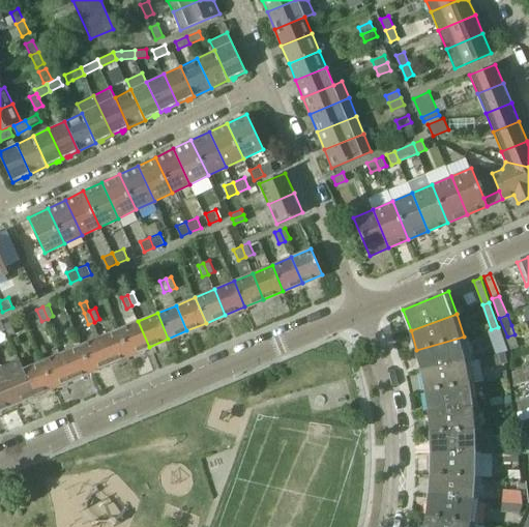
[(10,320),(4,323),(9,333),(15,331),(10,320)]
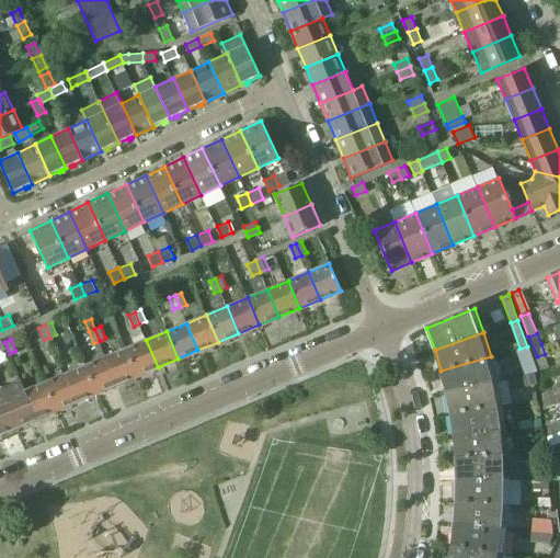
[(146,340),(126,349),(137,375),(158,367),(146,340)]
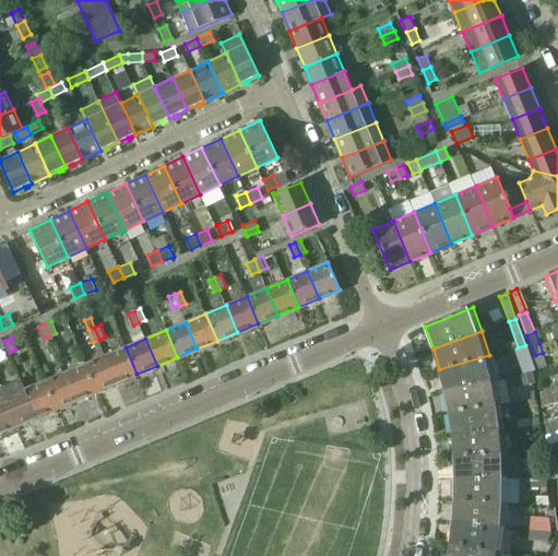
[(126,347),(106,355),(117,382),(137,374),(126,347)]
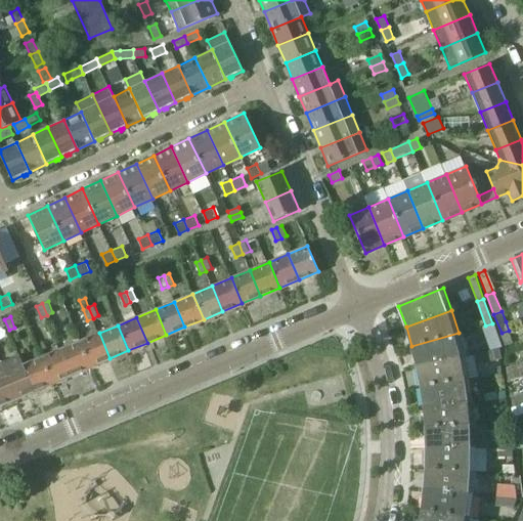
[(513,341),(509,331),(502,333),(506,344),(513,341)]
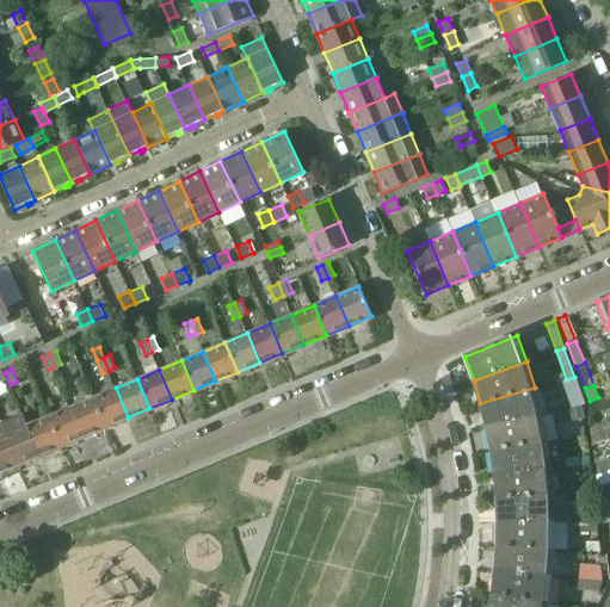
[(541,386),(535,388),(480,403),(487,426),(542,413),(548,412),(541,386)]
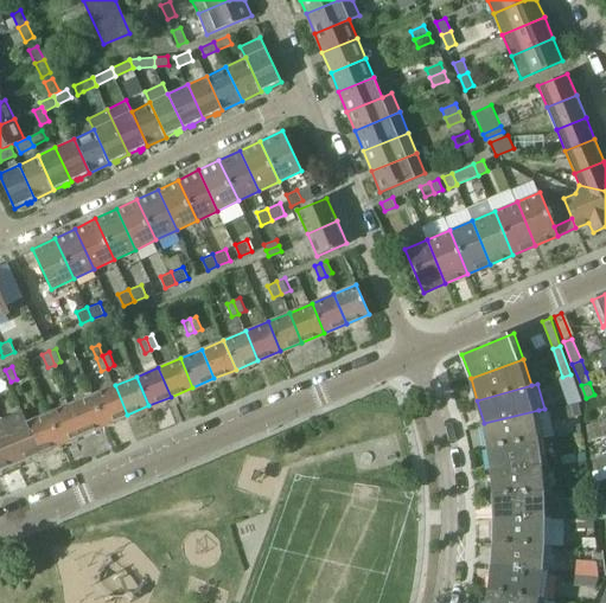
[(115,385),(93,395),(106,423),(127,415),(115,385)]
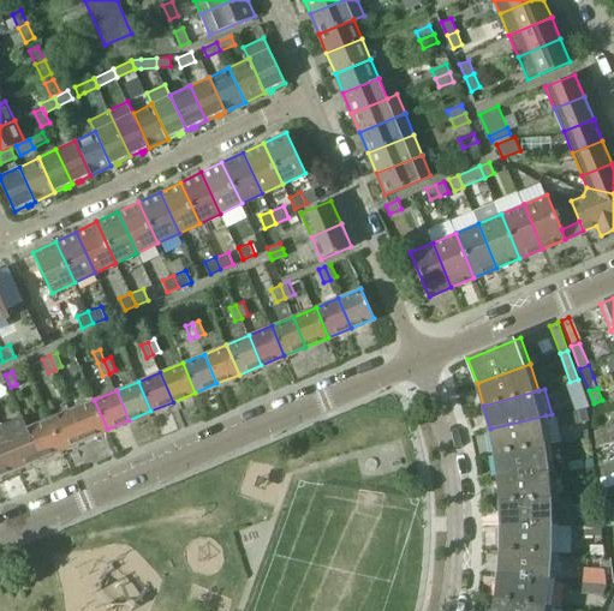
[(585,397),(560,403),(562,412),(588,406),(585,397)]
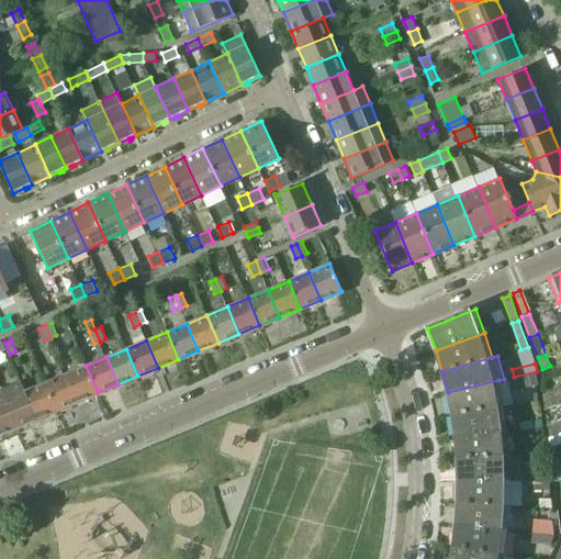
[(86,366),(65,375),(77,401),(98,392),(86,366)]
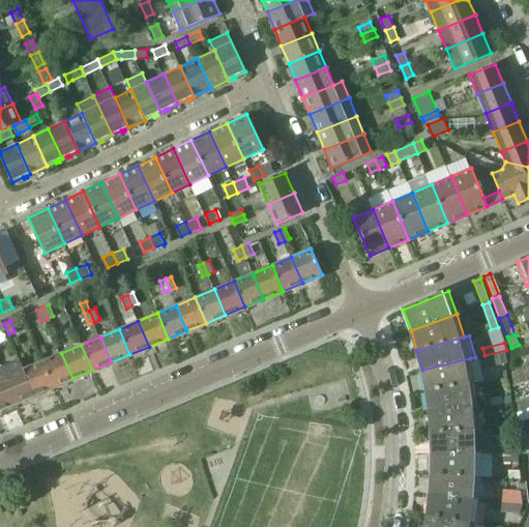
[(506,358),(506,350),(485,355),(487,362),(506,358)]
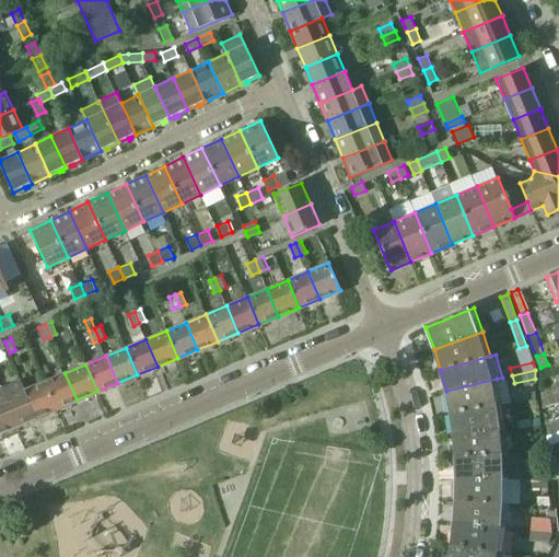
[(65,373),(45,381),(57,408),(77,399),(65,373)]
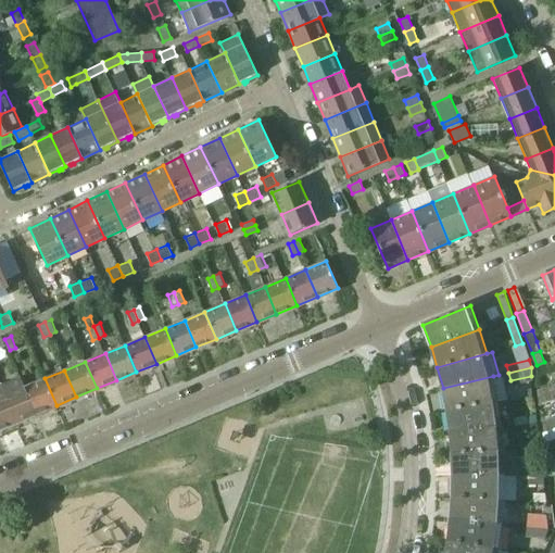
[(20,376),(1,384),(17,422),(36,414),(25,387),(20,376)]
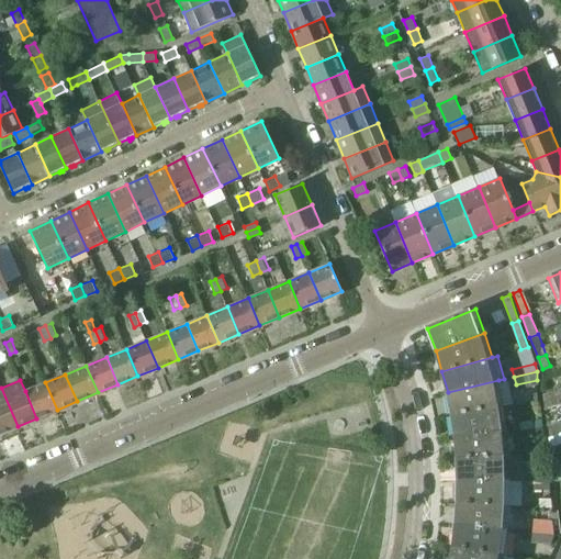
[(503,405),(498,380),(448,392),(451,414),(503,405)]
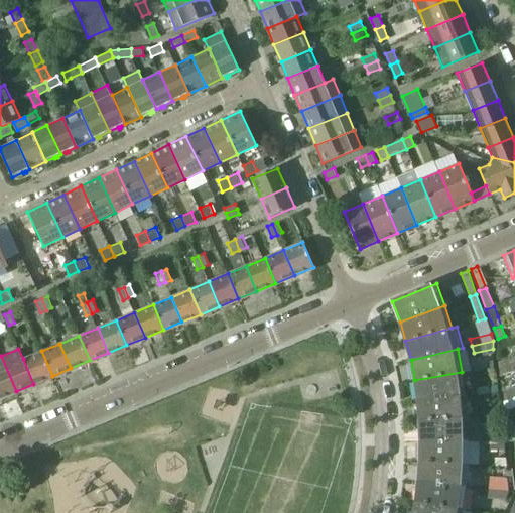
[(41,351),(23,359),(33,384),(52,376),(41,351)]
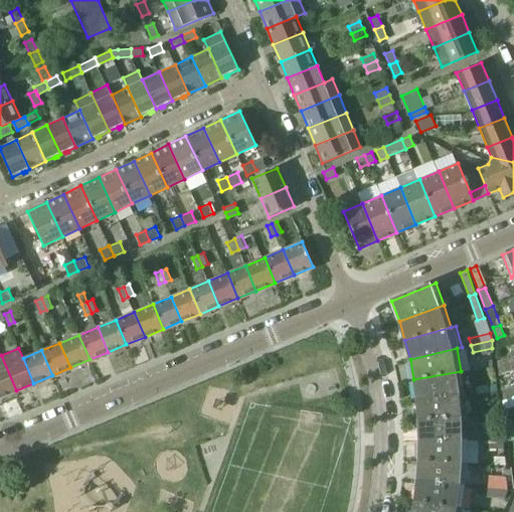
[(513,352),(497,359),(498,368),(513,361),(513,352)]
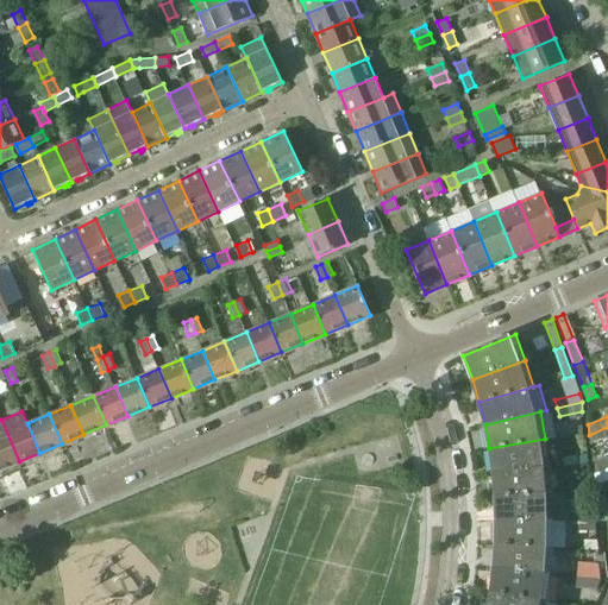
[(1,420),(0,420),(0,468),(19,461),(1,420)]
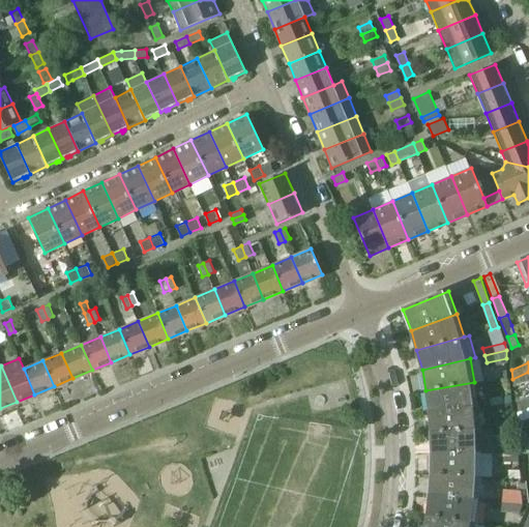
[(528,372),(512,379),(513,385),(528,379),(528,372)]
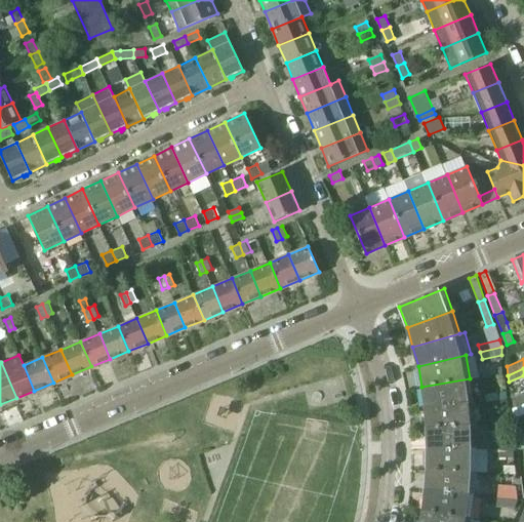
[(470,378),(421,387),(426,407),(473,402),(470,378)]
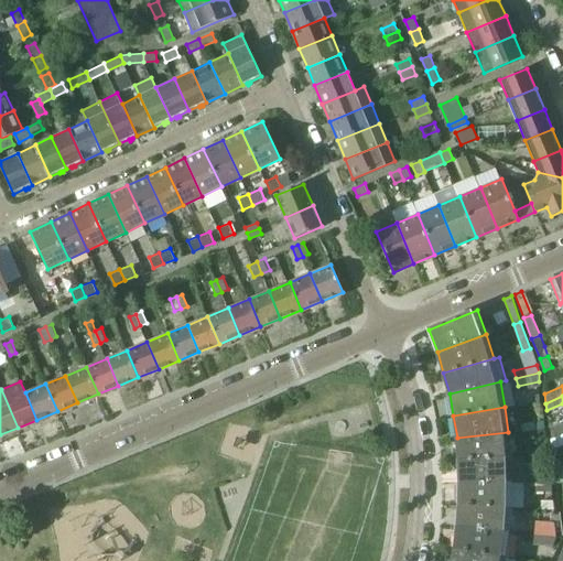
[(522,430),(544,428),(543,420),(521,422),(522,430)]
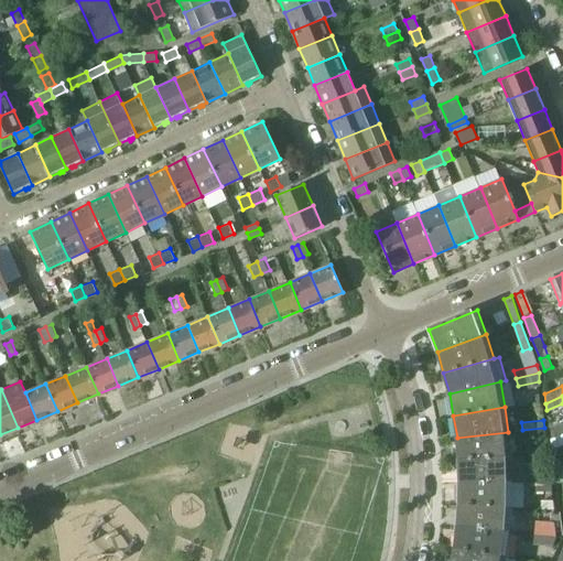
[(562,421),(552,425),(555,448),(562,444),(562,421)]
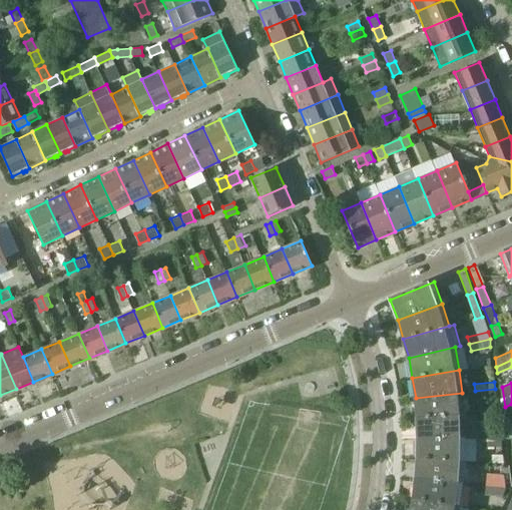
[(496,396),(495,389),(475,391),(476,398),(496,396)]
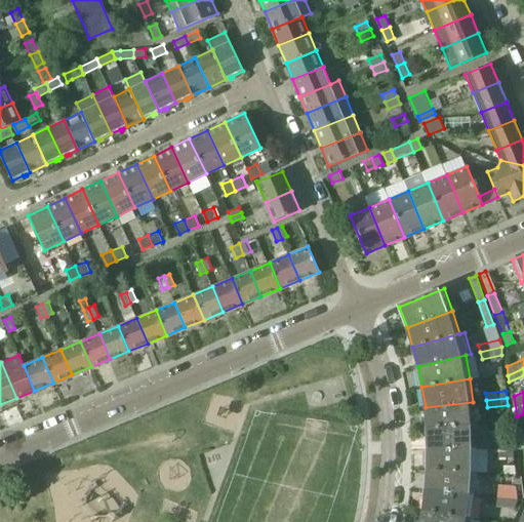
[(473,402),(426,407),(427,428),(475,425),(473,402)]
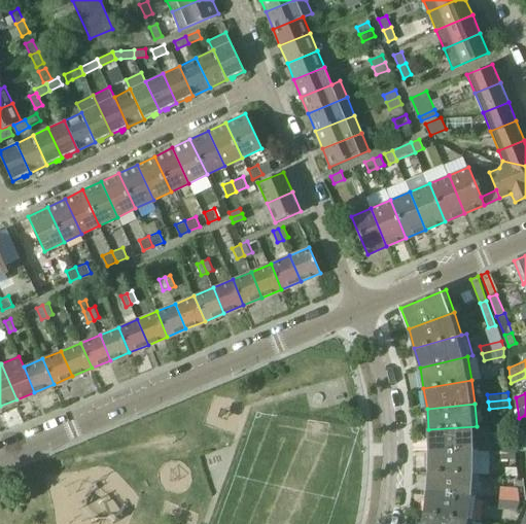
[(477,426),(428,429),(429,450),(478,450),(477,426)]
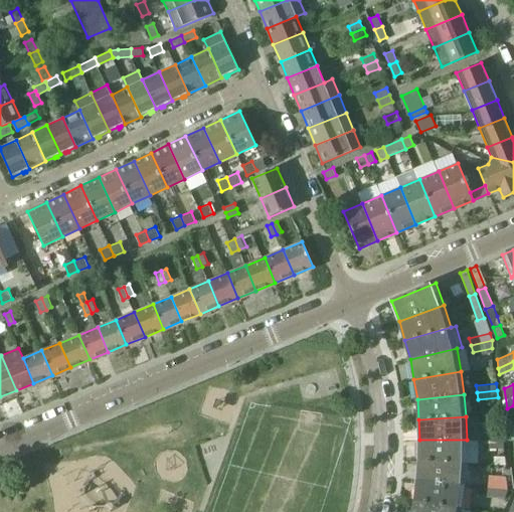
[(467,440),(419,440),(419,460),(467,463),(467,440)]
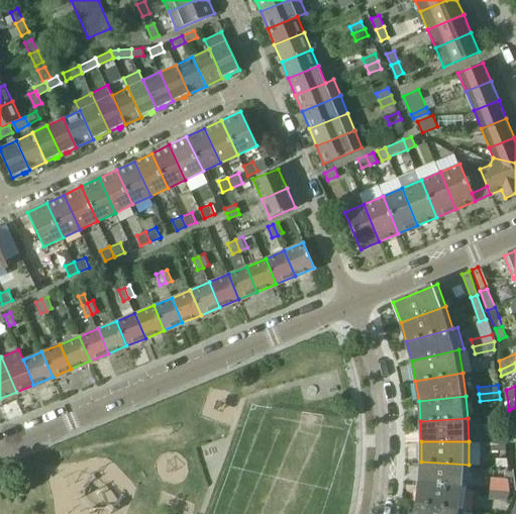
[(497,457),(496,466),(505,466),(505,457),(497,457)]
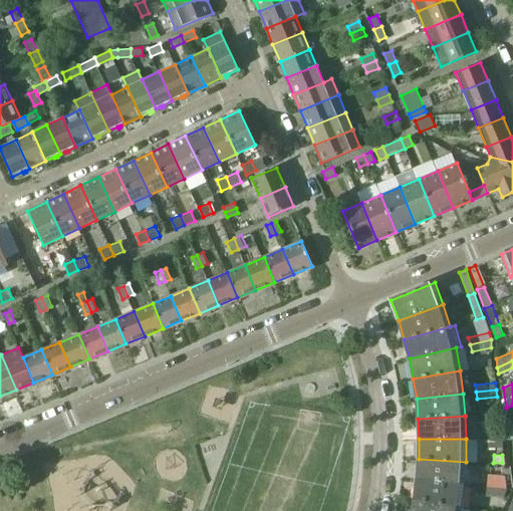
[(466,462),(419,459),(417,479),(464,484),(466,462)]
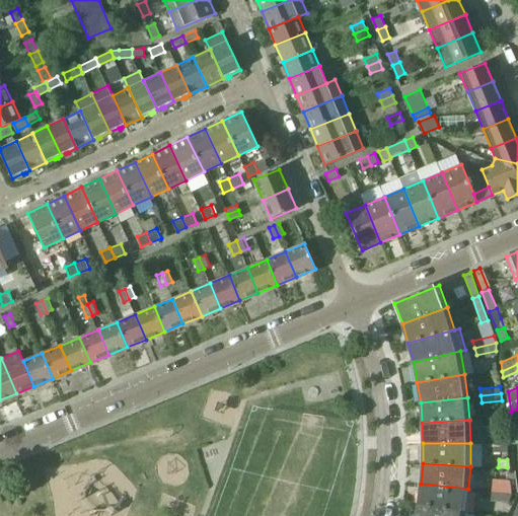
[(492,484),(491,492),(516,494),(517,491),(515,472),(508,472),(509,486),(492,484)]
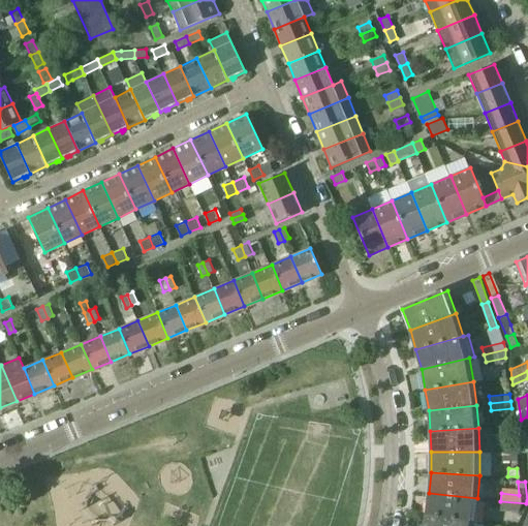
[(477,498),(429,493),(427,514),(474,522),(477,498)]
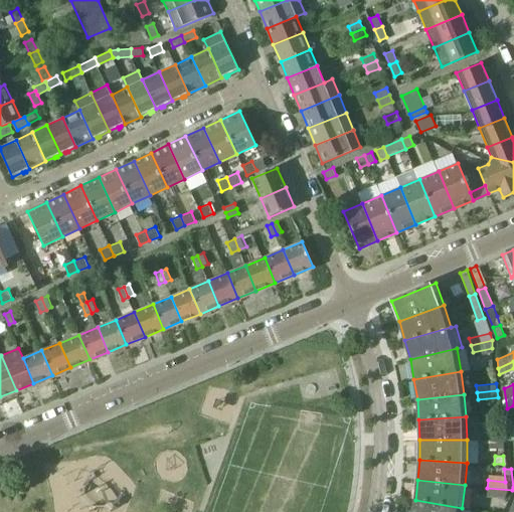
[(509,497),(512,490),(487,488),(487,495),(509,497)]
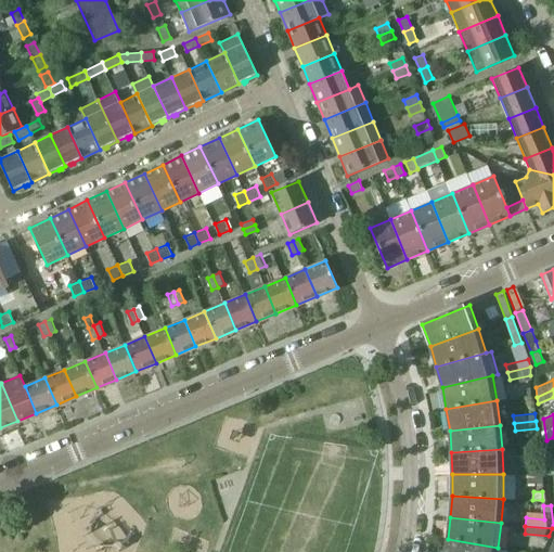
[(497,551),(498,548),(448,539),(445,551),(497,551)]
